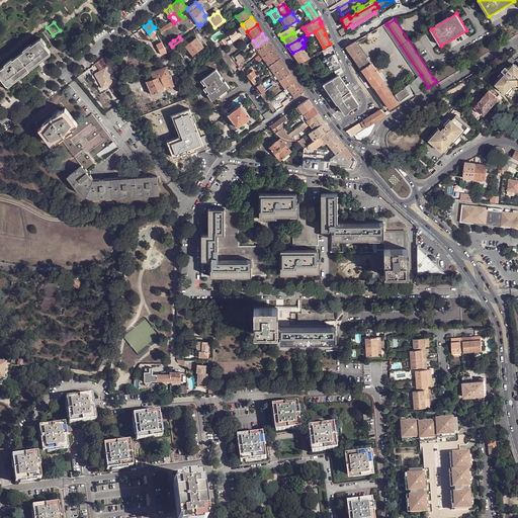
[(192,55),(203,47),(196,37),(185,46),(192,55)]
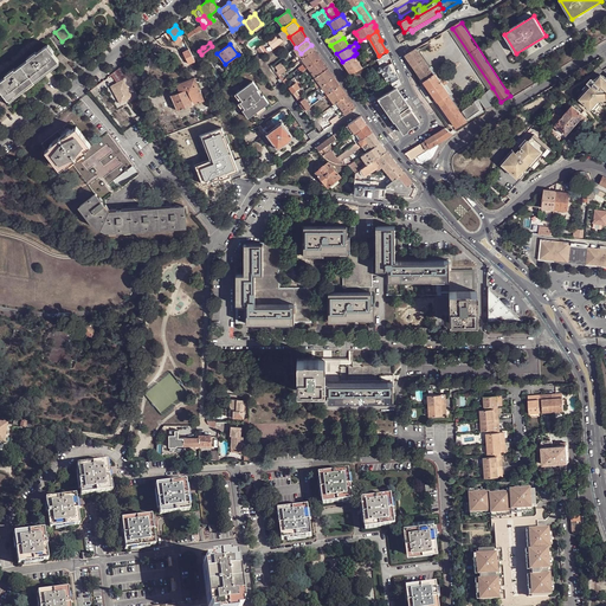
[(0,89),(2,91),(8,98),(58,60),(59,60),(53,52),(46,45),(40,50),(30,57),(17,68),(6,76),(0,79),(0,89)]
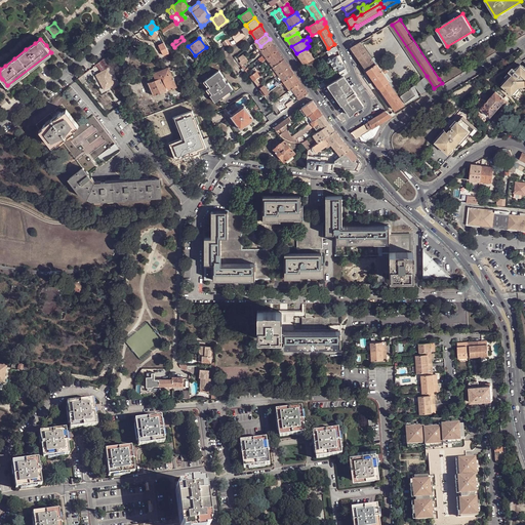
[(273,43),(270,39),(260,46),(263,50),(273,43)]
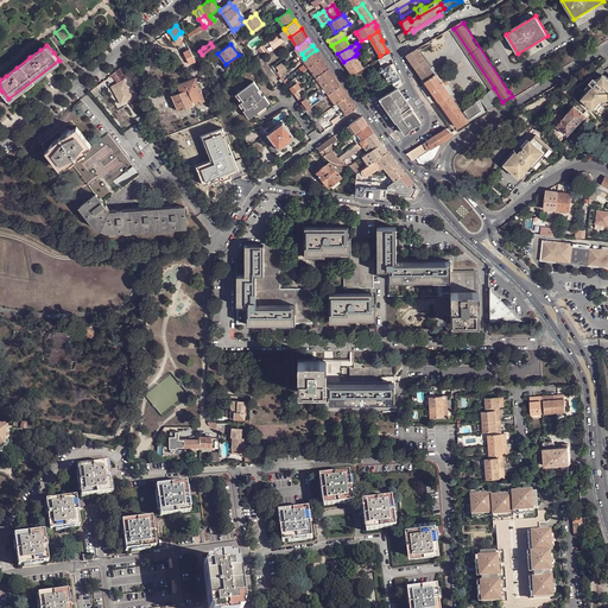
[(39,48),(29,56),(30,57),(40,50),(39,48)]
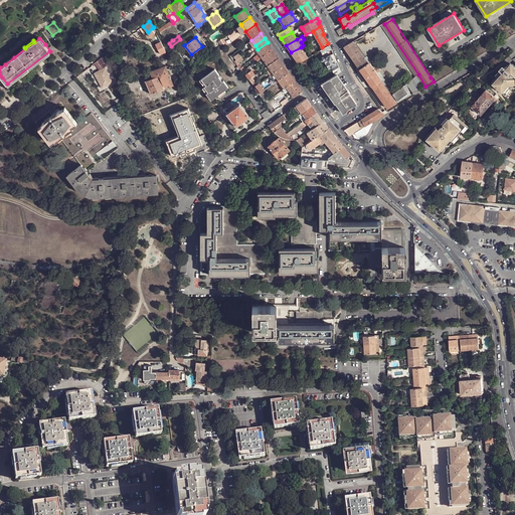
[(161,54),(166,51),(161,41),(159,42),(156,44),(161,54)]
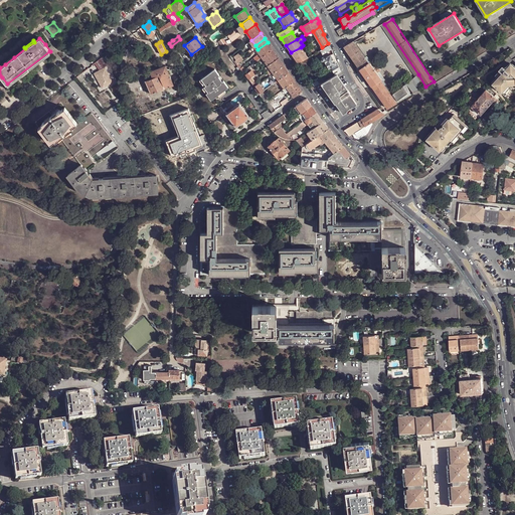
[(270,45),(268,42),(258,49),(256,50),(258,51),(260,53),(270,45)]
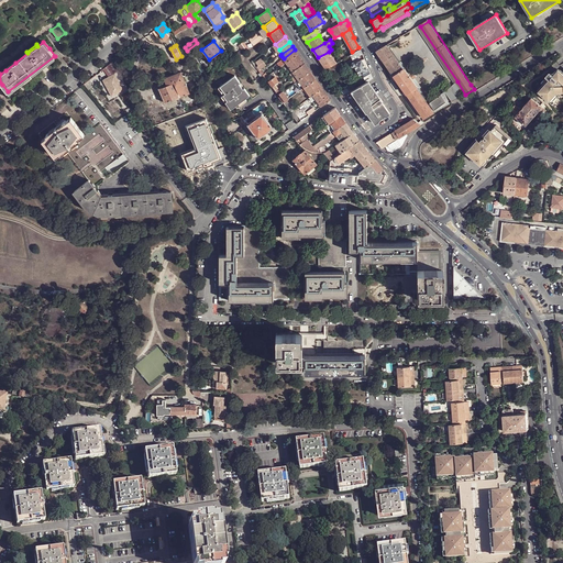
[(387,46),(378,52),(398,80),(405,90),(409,95),(424,119),(434,113),(429,106),(417,88),(418,88),(418,87),(412,79),(406,70),(405,70),(387,46)]
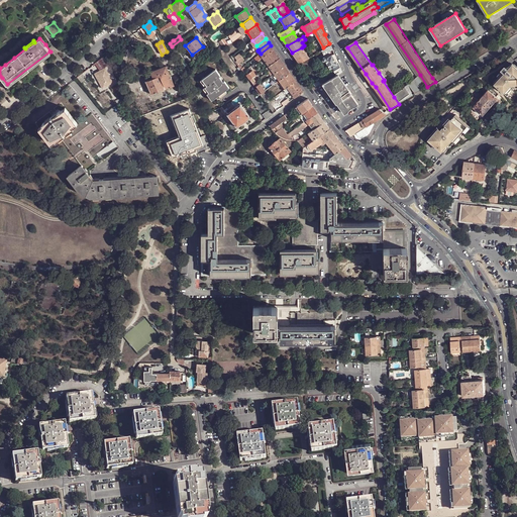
[(263,58),(274,49),(271,45),(261,54),(262,56),(263,58)]
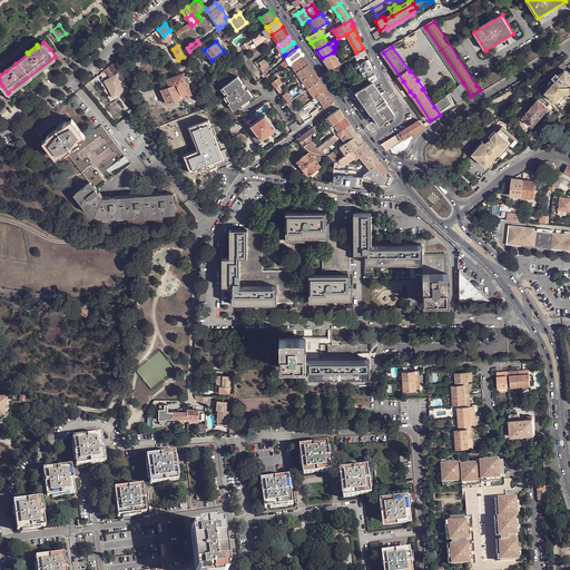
[(366,55),(364,50),(354,56),(356,60),(366,55)]
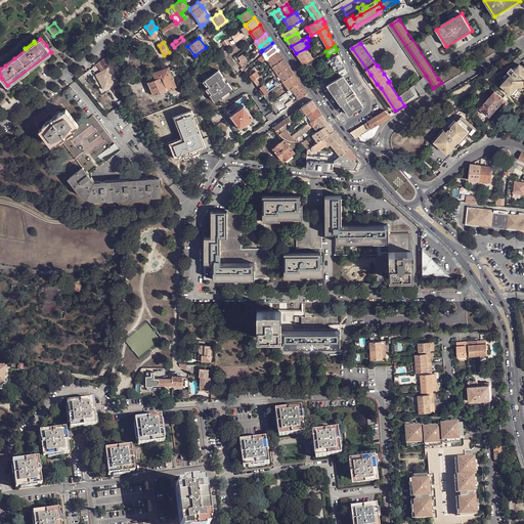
[(315,57),(321,54),(317,47),(312,51),(315,57)]
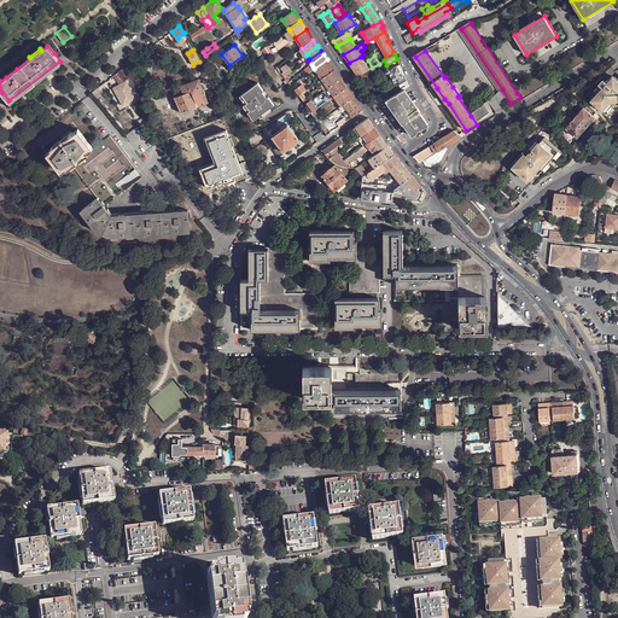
[(357,76),(369,70),(365,62),(361,57),(349,63),(357,76)]
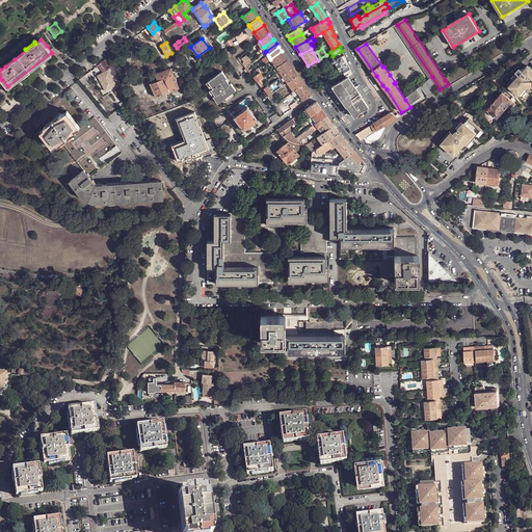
[(288,59),(282,51),(270,59),(272,62),(274,64),(276,68),(288,59)]
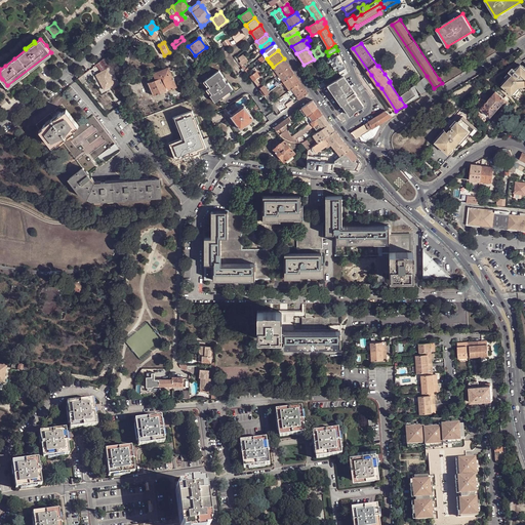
[(7,85),(9,87),(52,54),(50,52),(7,85)]
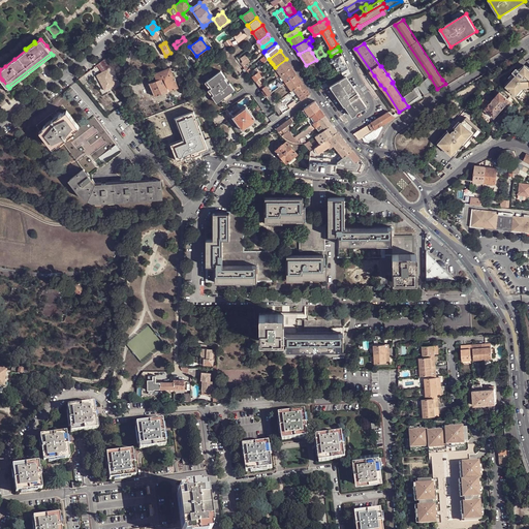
[(337,70),(345,66),(344,65),(340,57),(339,56),(333,60),(332,61),(333,62),(337,70)]
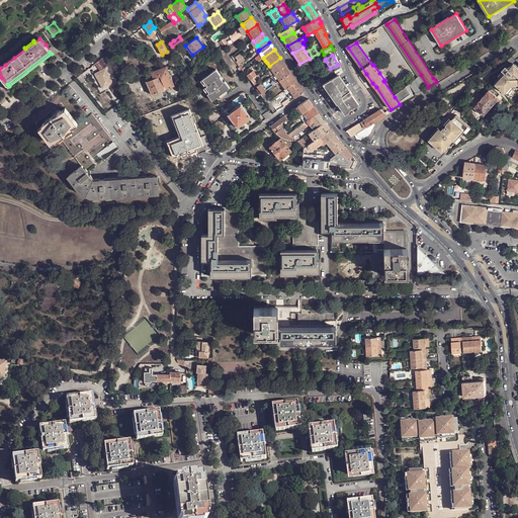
[(5,65),(14,58),(13,57),(4,64),(5,65)]
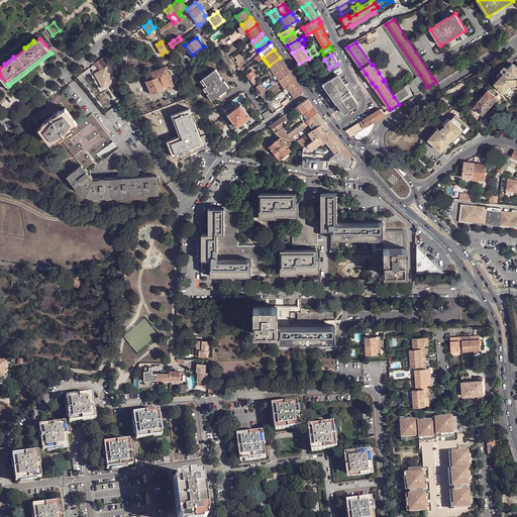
[(104,57),(96,63),(100,70),(107,67),(109,65),(106,59),(104,57)]
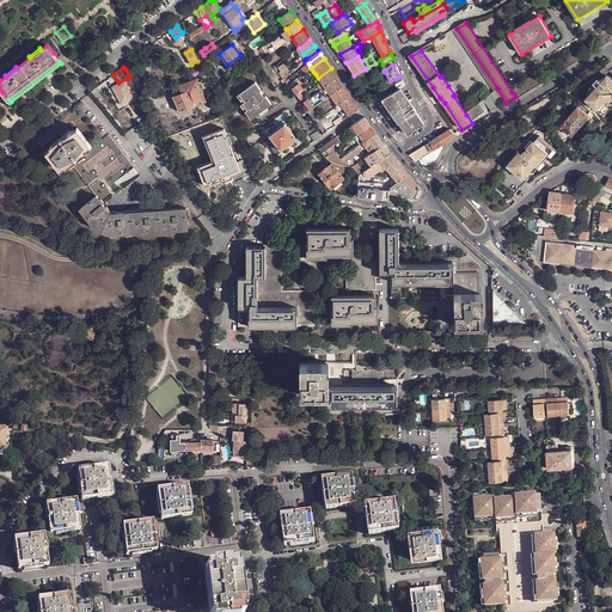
[(337,78),(331,68),(318,78),(322,83),(324,87),(337,78)]
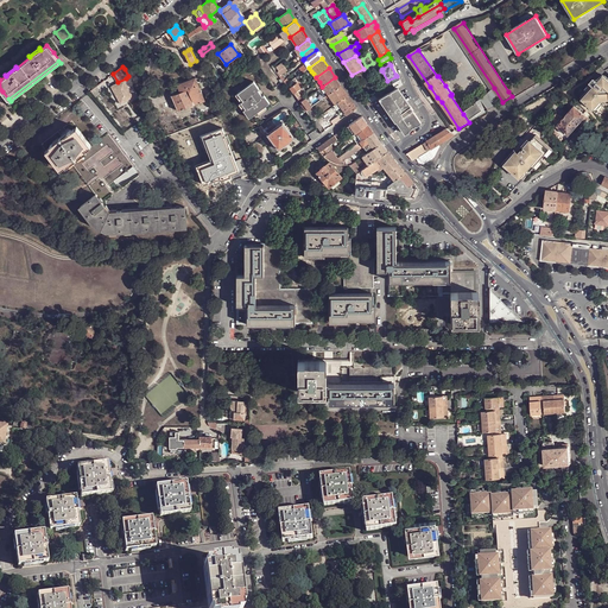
[(587,90),(581,96),(595,108),(605,97),(607,97),(607,74),(606,77),(605,76),(603,78),(597,78),(596,80),(595,80),(594,77),(590,81),(594,83),(587,90)]
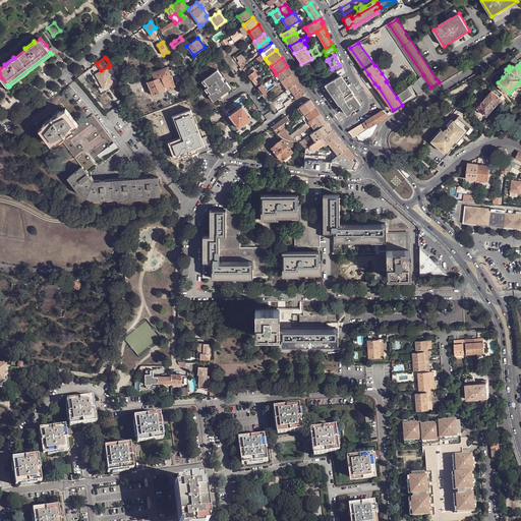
[(176,85),(168,66),(153,72),(155,78),(147,81),(152,95),(176,85)]
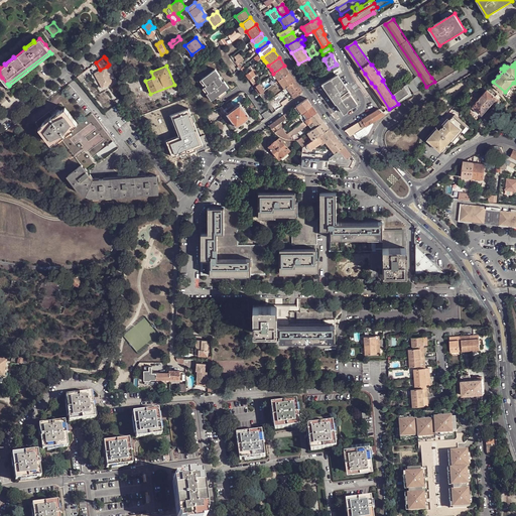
[(289,73),(284,66),(273,74),(278,80),(278,81),(289,73)]
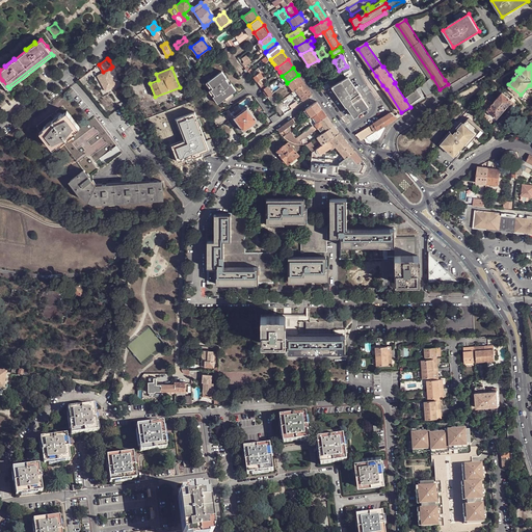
[(116,80),(110,69),(103,72),(102,73),(108,84),(116,80)]
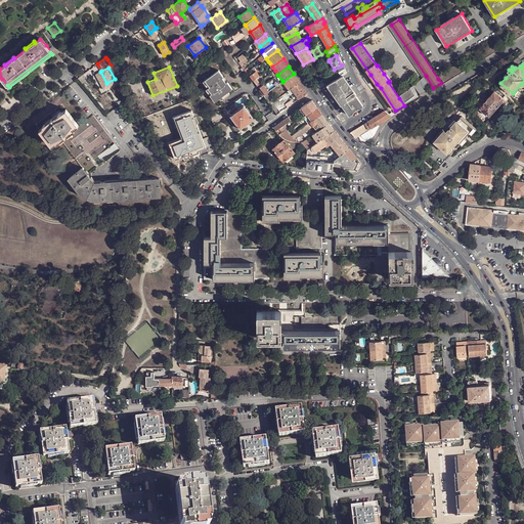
[(84,85),(95,77),(90,70),(79,78),(84,85)]
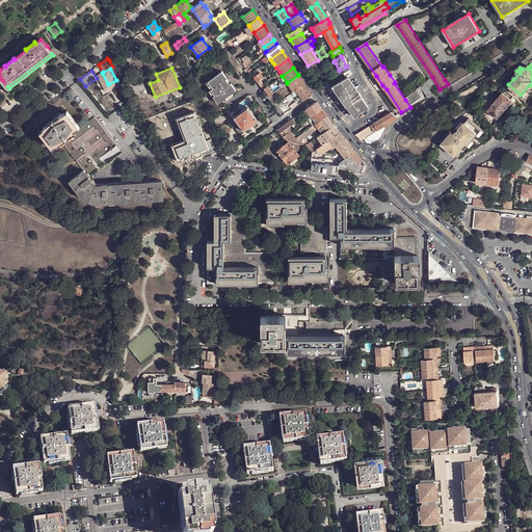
[(263,77),(260,72),(253,76),(257,82),(260,79),(263,77)]
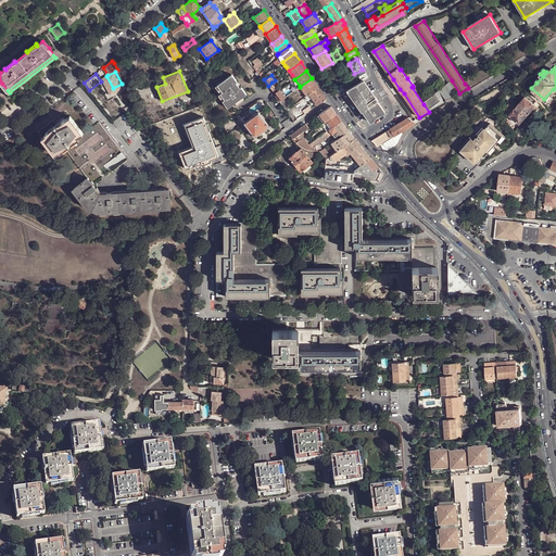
[(231,77),(216,89),(220,96),(219,97),(229,110),(247,97),(241,90),(240,91),(235,85),(236,84),(231,77)]
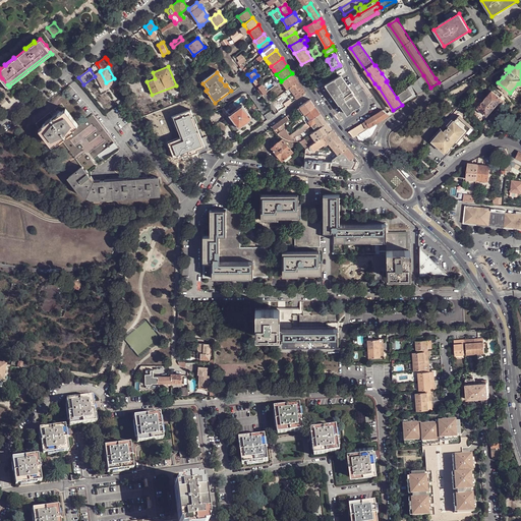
[(298,81),(292,73),(281,81),(287,90),(289,88),(298,81)]
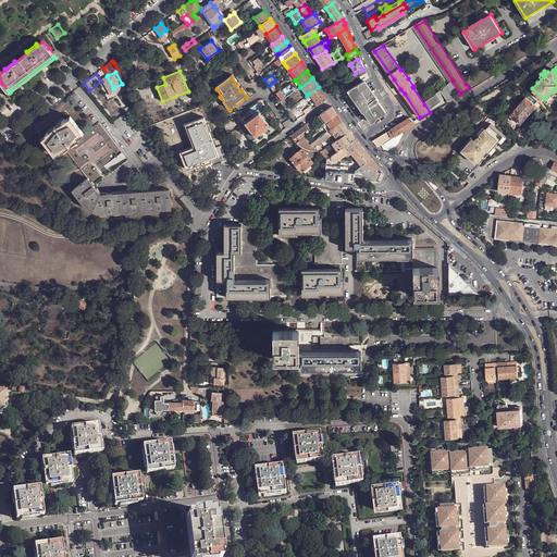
[(373,94),(364,79),(362,81),(374,97),(375,97),(373,94)]
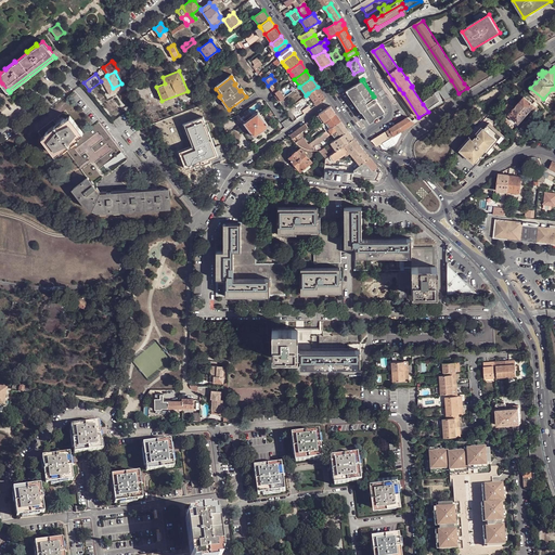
[(361,81),(347,89),(359,107),(366,118),(373,119),(379,114),(382,107),(376,101),(377,100),(374,97),(373,97),(361,80),(361,81)]
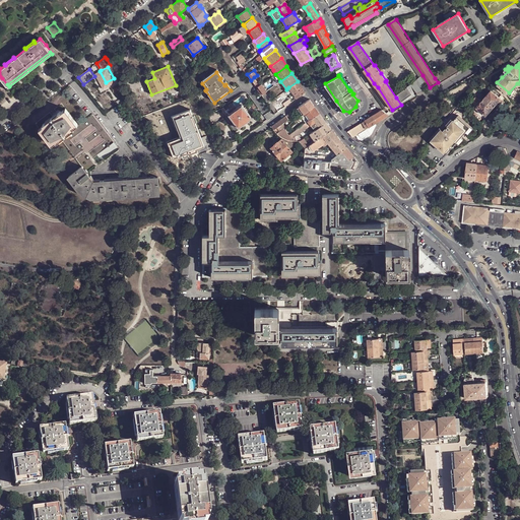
[(409,88),(400,94),(400,95),(409,89),(414,96),(430,87),(423,75),(409,88)]
